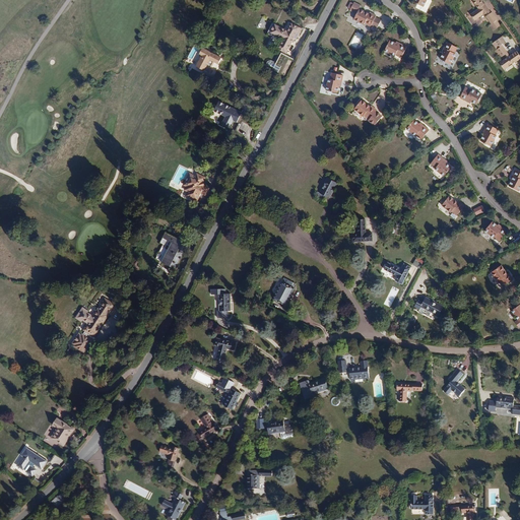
[(480,0),(473,0),(472,1),(477,8),(479,6),(480,8),(471,14),(474,20),(482,15),(483,16),(486,13),(484,10),(485,9),(482,5),(484,4),(480,0)]
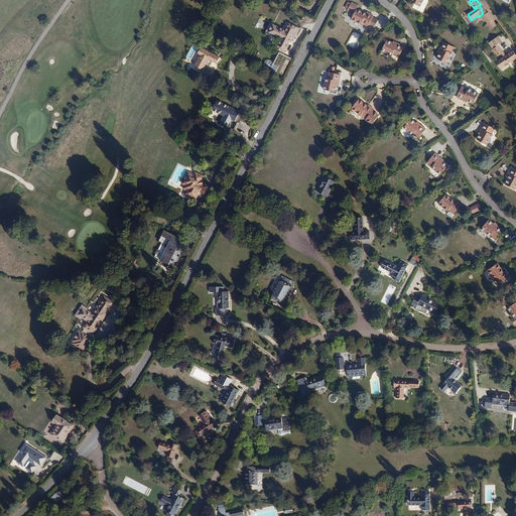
[(348,10),(354,14),(352,19),(362,24),(362,23),(368,26),(369,25),(375,27),(379,21),(373,18),(374,16),(368,13),(367,14),(357,9),(358,6),(352,3),(348,10)]
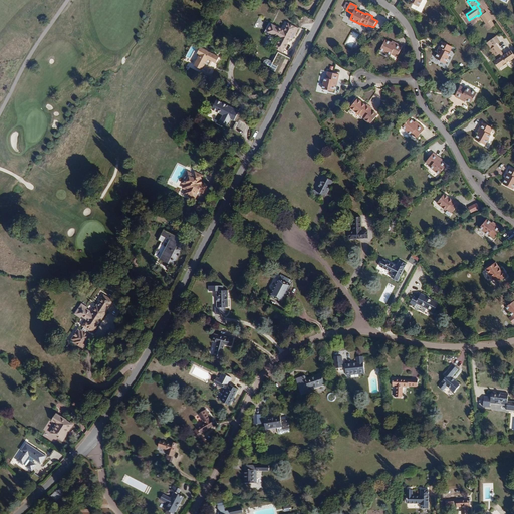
[(486,23),(492,20),(486,12),(481,16),(486,23)]
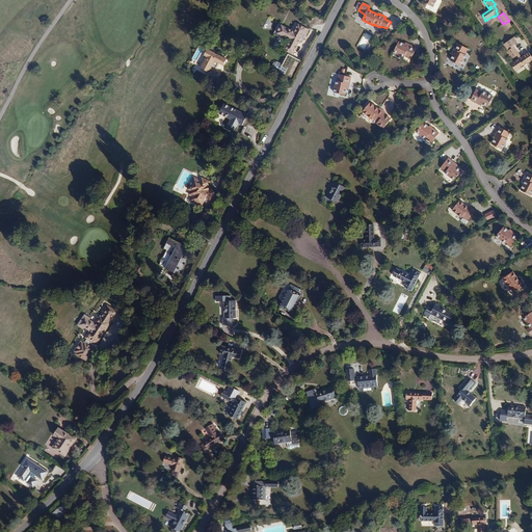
[(303,42),(309,30),(298,25),(294,31),(282,25),(277,33),(290,41),(286,49),(294,53),(301,41),(303,42)]
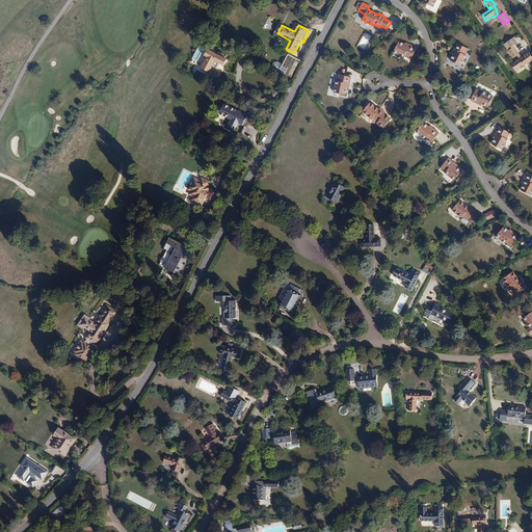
[(508,42),(513,48),(514,47),(513,46),(517,43),(515,41),(513,37),(508,42)]
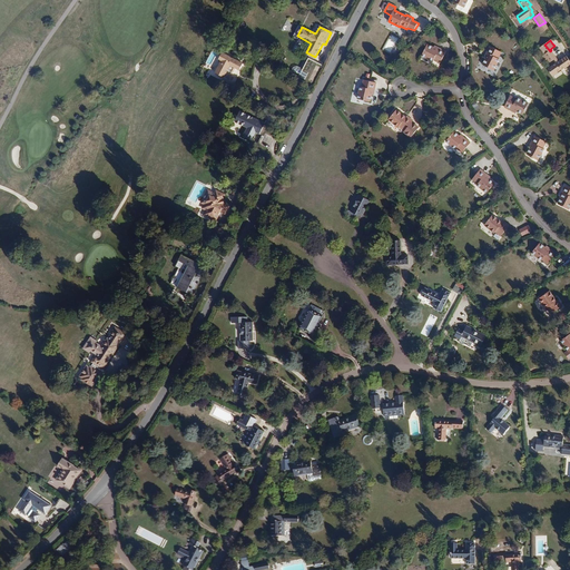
[(480,50),(487,53),(490,47),(483,43),(480,50)]
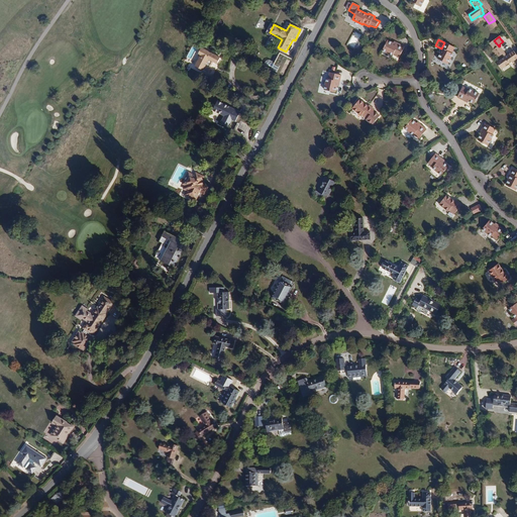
[(405,47),(399,44),(398,45),(394,43),(388,40),(383,50),(393,56),(394,55),(399,58),(405,47)]
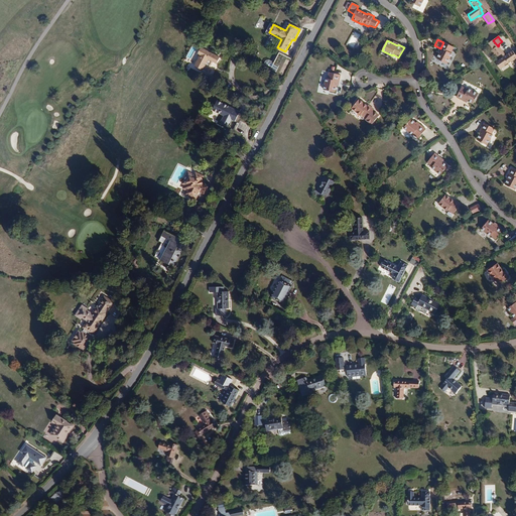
[(443,42),(440,48),(441,49),(439,53),(436,58),(447,65),(453,54),(450,53),(454,47),(443,42)]
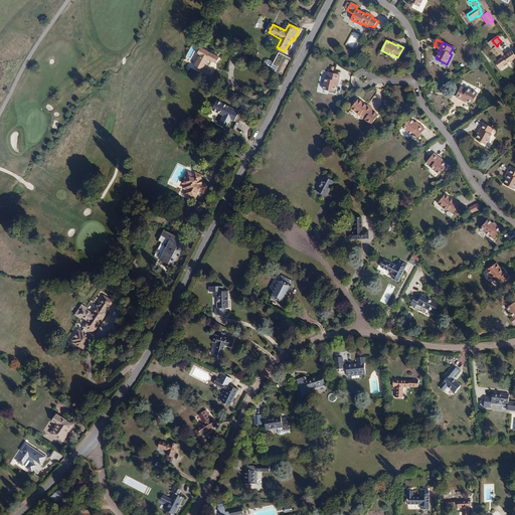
[(498,45),(497,46),(490,50),(493,54),(494,53),(497,56),(501,54),(503,57),(495,62),(499,69),(514,58),(514,54),(512,50),(505,55),(498,45)]
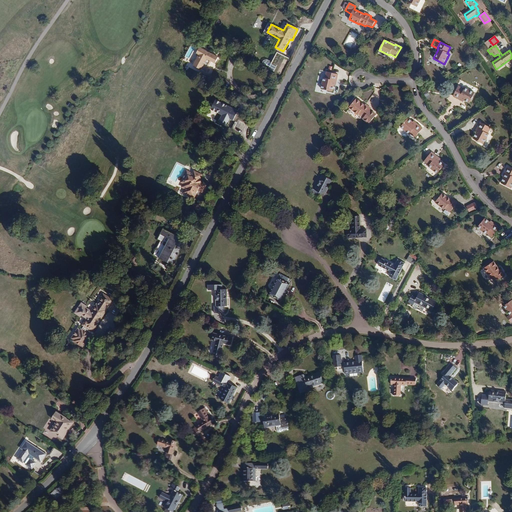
[(216,63),(219,56),(200,47),(197,53),(200,54),(194,65),(206,71),(211,60),(216,63)]
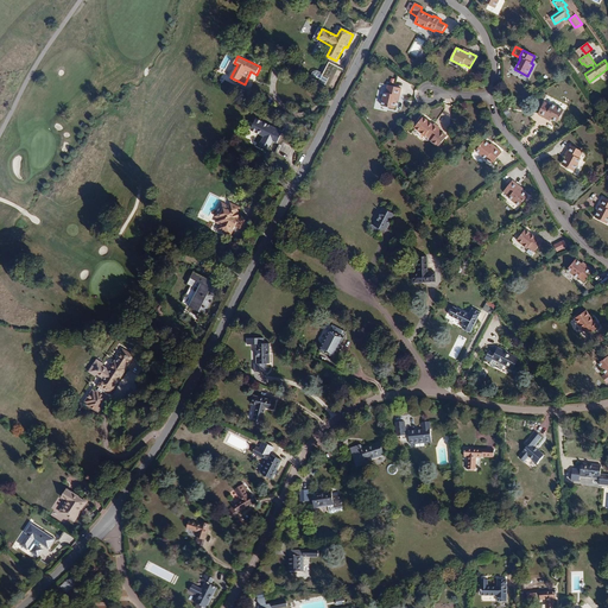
[(334,89),(343,69),(328,62),(323,74),(318,82),(334,89)]
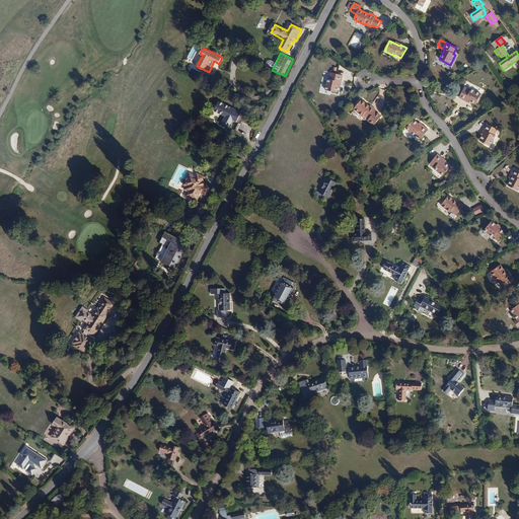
[(227,68),(230,62),(225,60),(222,66),(227,68)]
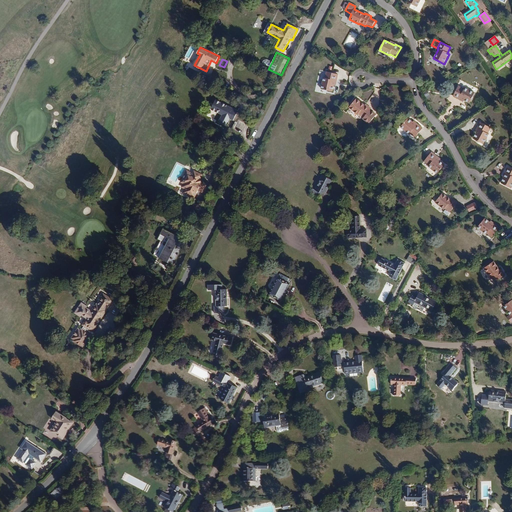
[(268,69),(272,62),(267,59),(263,61),(261,65),(268,69)]
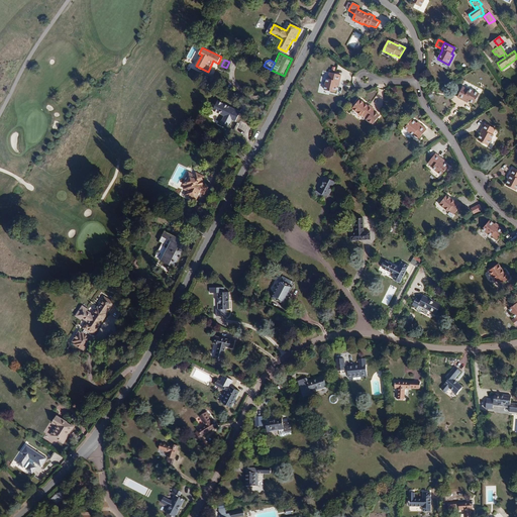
[(335,93),(337,86),(338,82),(340,82),(341,75),(330,73),(328,79),(327,79),(324,90),(335,93)]
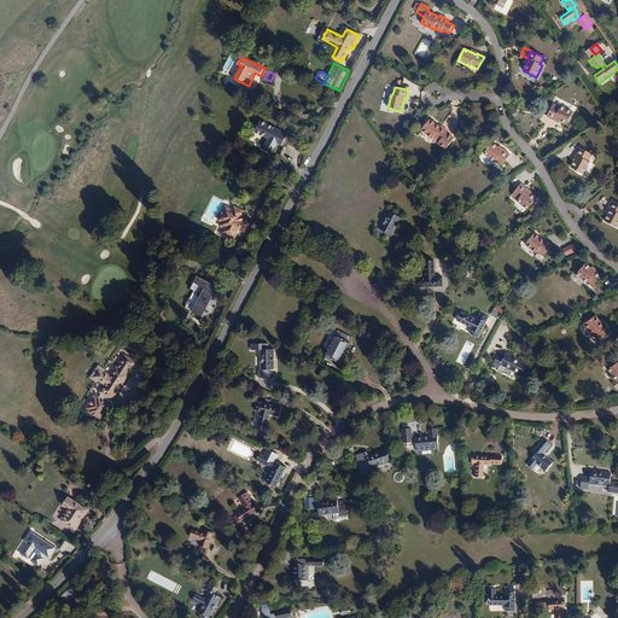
[(555,118),(560,121),(567,124),(573,112),(561,106),(560,108),(553,104),(547,116),(554,120),(555,118)]
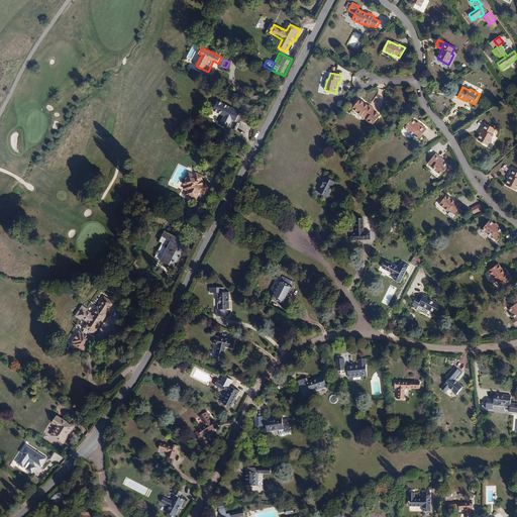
[(359,99),(352,108),(362,116),(363,114),(368,118),(367,119),(373,124),(380,116),(374,111),(375,110),(370,105),(369,107),(359,99)]
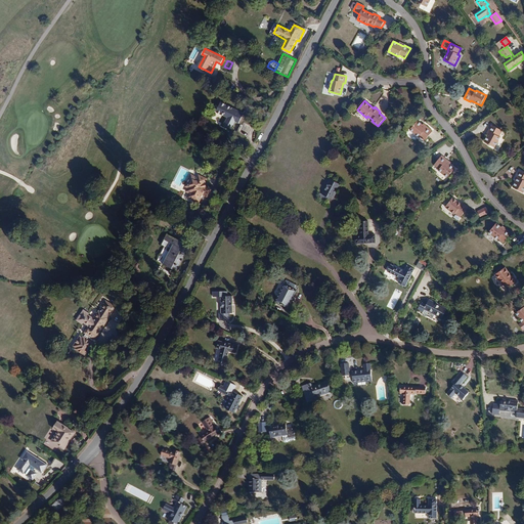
[(244,116),(245,114),(222,101),(217,112),(228,118),(224,125),(232,129),(236,122),(244,126),(249,118),(244,116)]
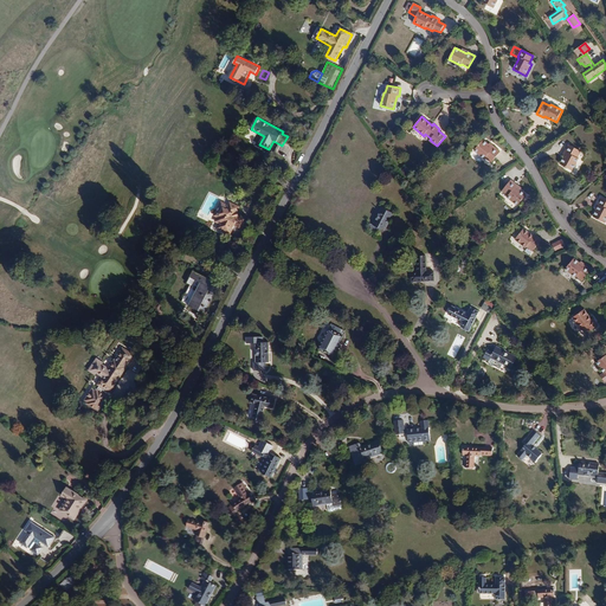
[(492,149),(489,146),(482,140),(474,150),(484,159),(485,158),(491,162),(500,152),(494,147),(492,149)]
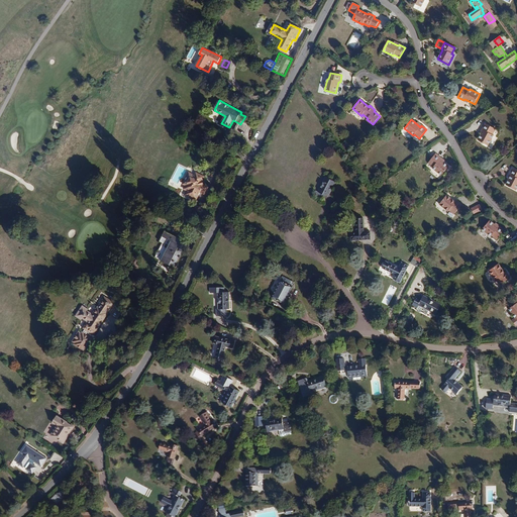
[(485,123),(482,129),(483,130),(481,134),(478,140),(488,145),(493,136),(492,135),(495,129),(485,123)]
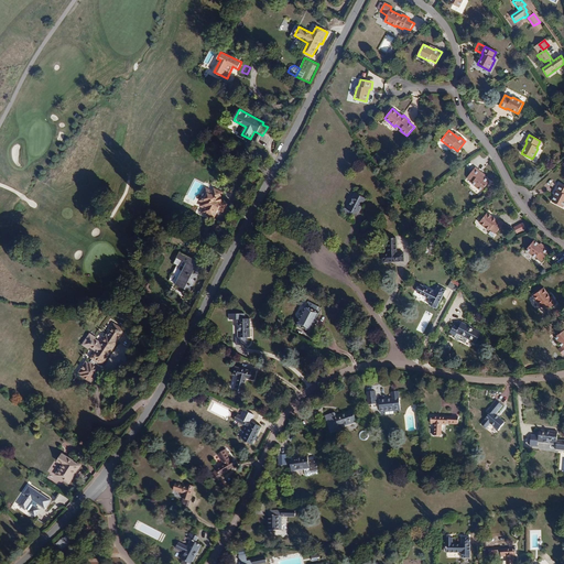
[(480,174),(481,173),(475,167),(467,177),(473,183),(473,184),(481,192),(489,182),(484,177),(480,174)]
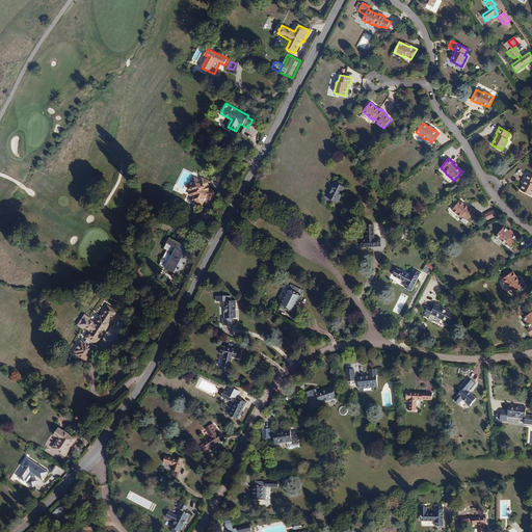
[(526,180),(524,184),(521,191),(531,196),(531,193),(531,176),(528,174),(525,180),(526,180)]
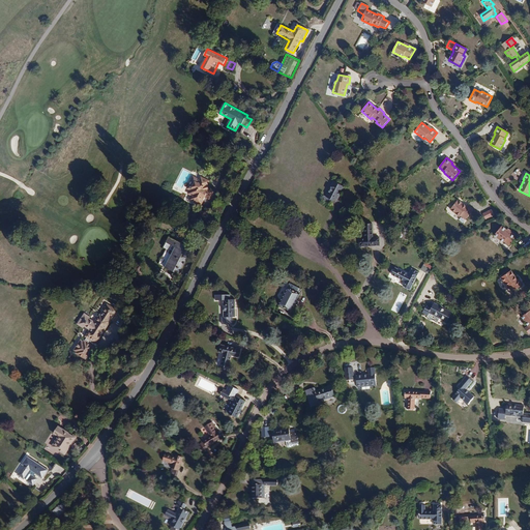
[(214,192),(207,187),(210,181),(201,176),(200,179),(194,176),(187,188),(190,189),(188,194),(193,196),(190,200),(202,205),(206,198),(210,200),(214,192)]
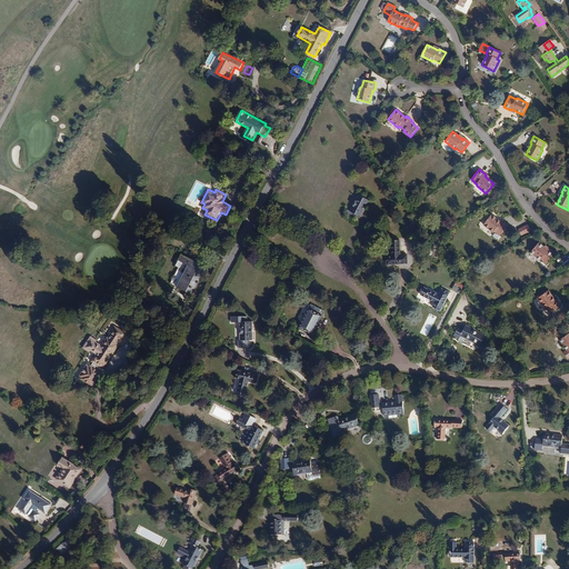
[(346,215),(353,218),(356,215),(358,216),(361,217),(369,200),(358,195),(350,211),(348,210),(346,215)]
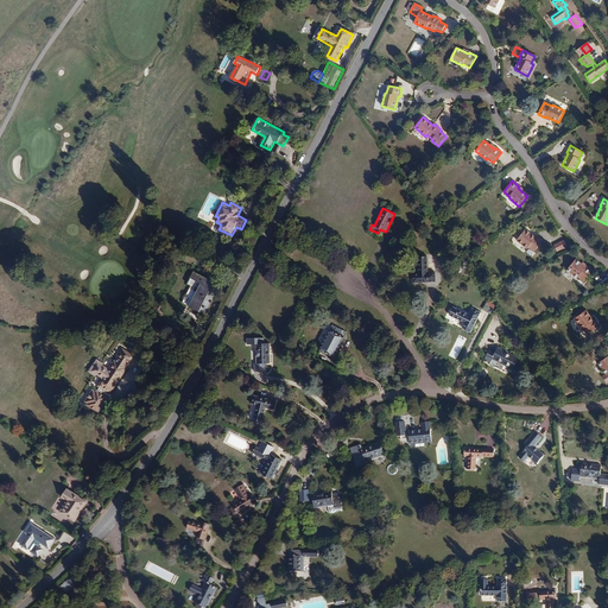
[(543,241),(537,236),(536,238),(525,230),(517,240),(527,248),(529,247),(533,252),(543,241)]
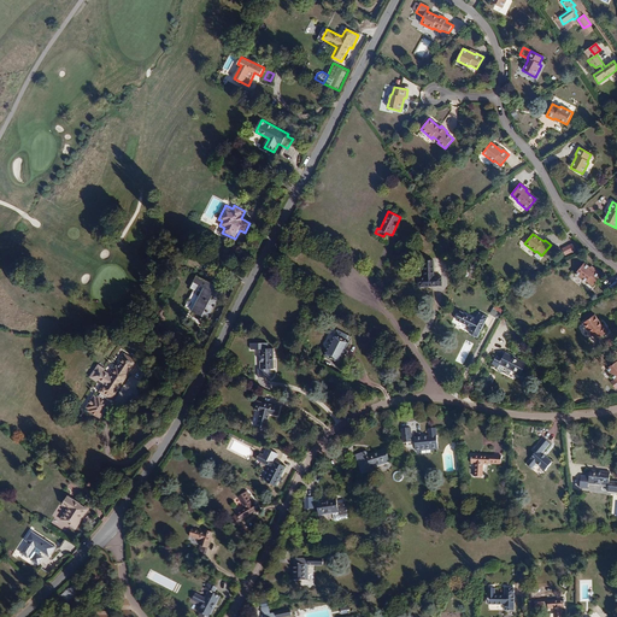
[(419,277),(419,287),(442,286),(441,277),(434,277),(434,260),(424,260),(425,277),(419,277)]
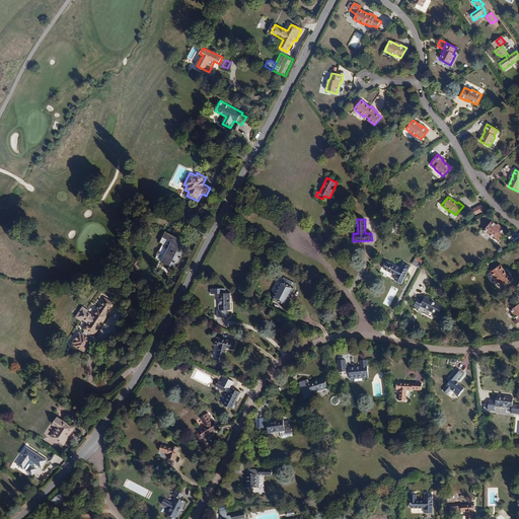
[(500,228),(497,225),(492,221),(484,230),(493,237),(494,236),(499,241),(506,232),(501,227),(500,228)]
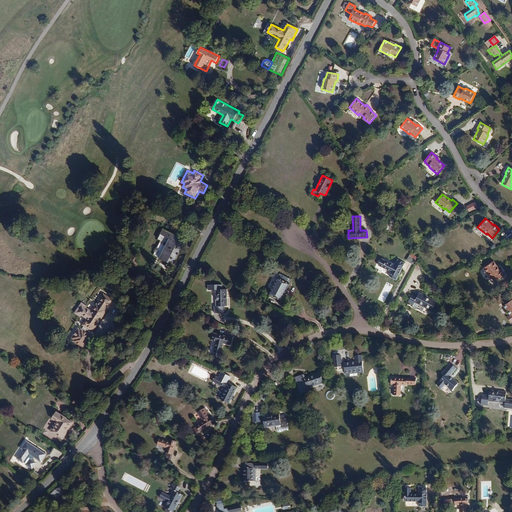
[(173,265),(186,240),(164,229),(159,239),(168,244),(160,258),(173,265)]
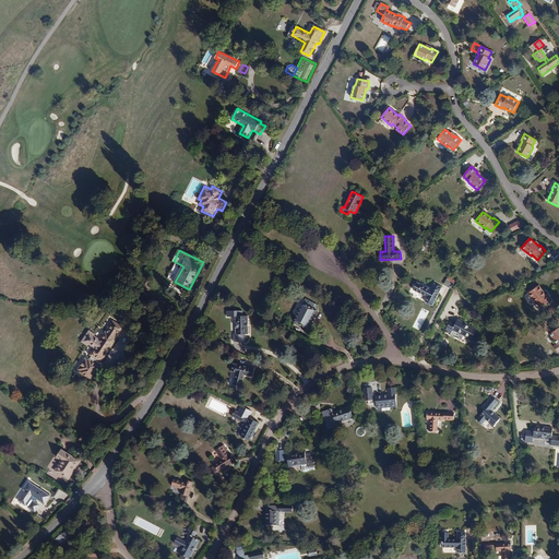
[(432,306),(442,288),(435,284),(431,290),(416,283),(413,289),(427,298),(425,302),(432,306)]
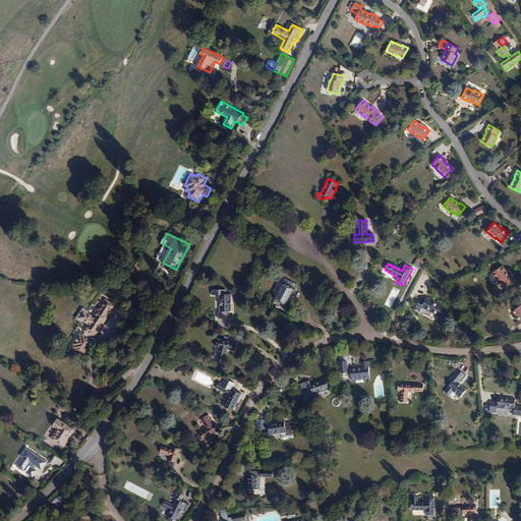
[(502,267),(493,274),(499,283),(501,282),(504,287),(503,288),(507,292),(513,288),(510,283),(514,280),(510,275),(508,276),(502,267)]
